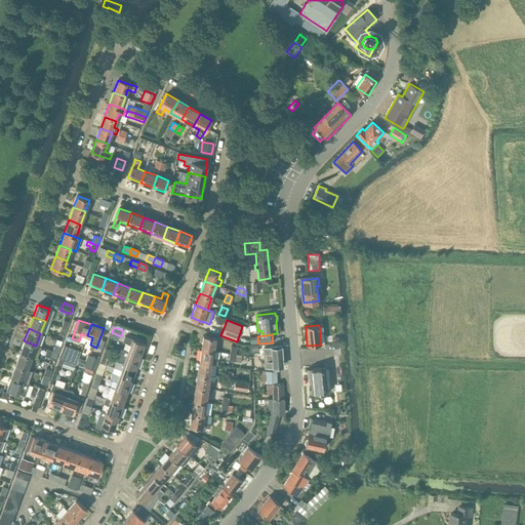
[(127,352),(139,356),(145,344),(125,336),(123,342),(130,345),(127,352)]
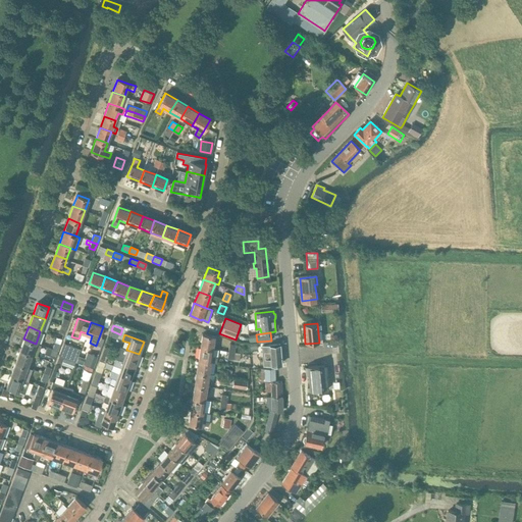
[(200,347),(213,349),(215,336),(202,334),(200,347)]
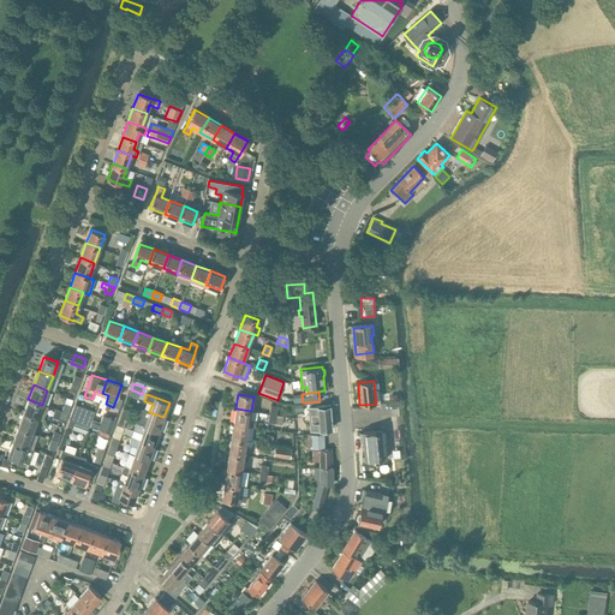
[(61,411),(67,413),(73,400),(64,396),(61,402),(65,404),(61,411)]
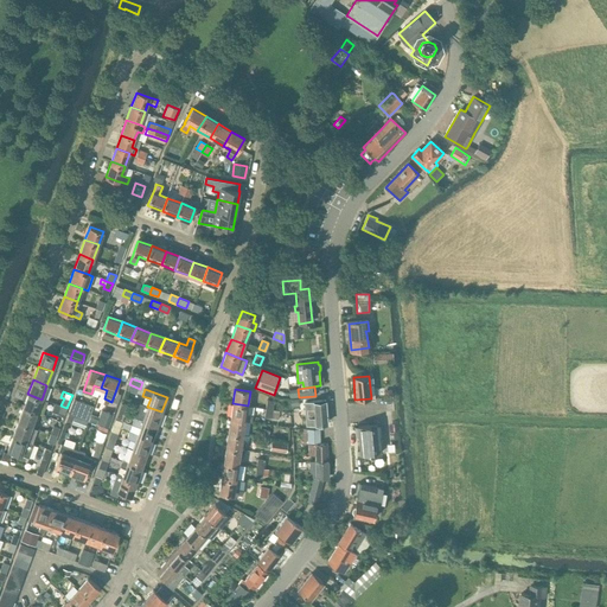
[(39,407),(42,400),(27,394),(23,408),(37,413),(42,415),(44,409),(39,407)]
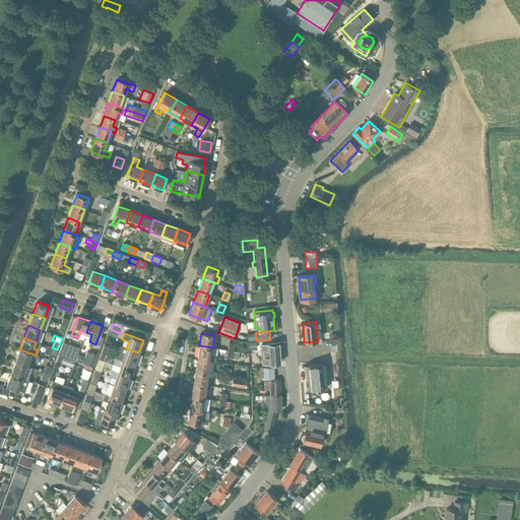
[(60,350),(59,354),(67,358),(72,345),(63,342),(60,350)]
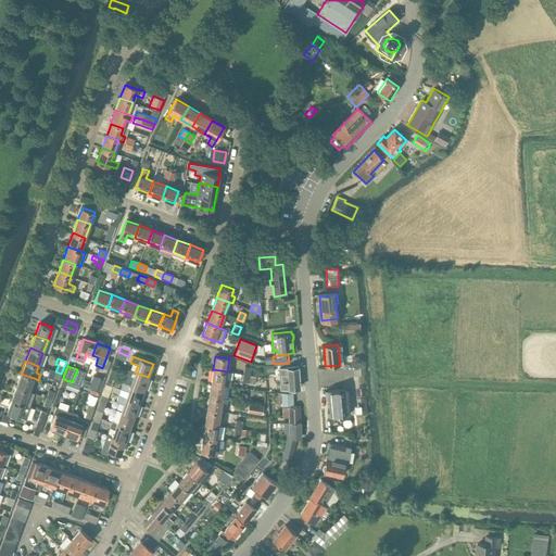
[(243,375),(250,376),(251,367),(244,367),(244,371),(239,370),(239,374),(243,375)]
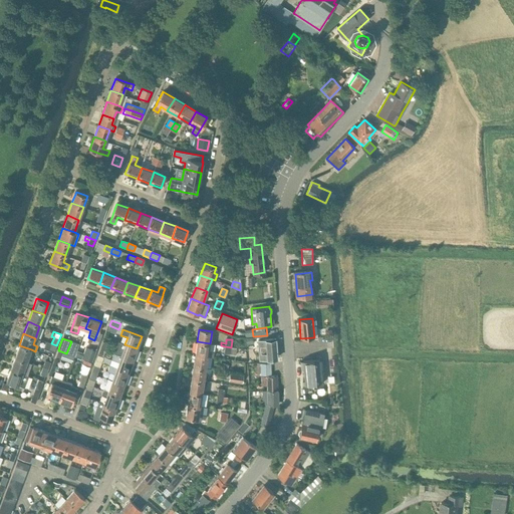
[(259,359),(277,358),(276,339),(257,340),(259,359)]
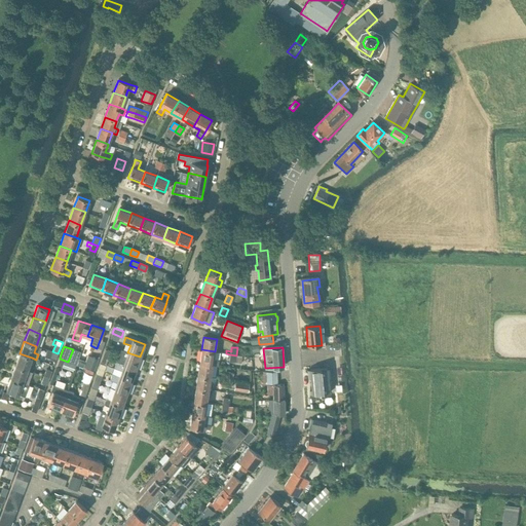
[(103,357),(109,359),(111,351),(105,349),(103,357)]
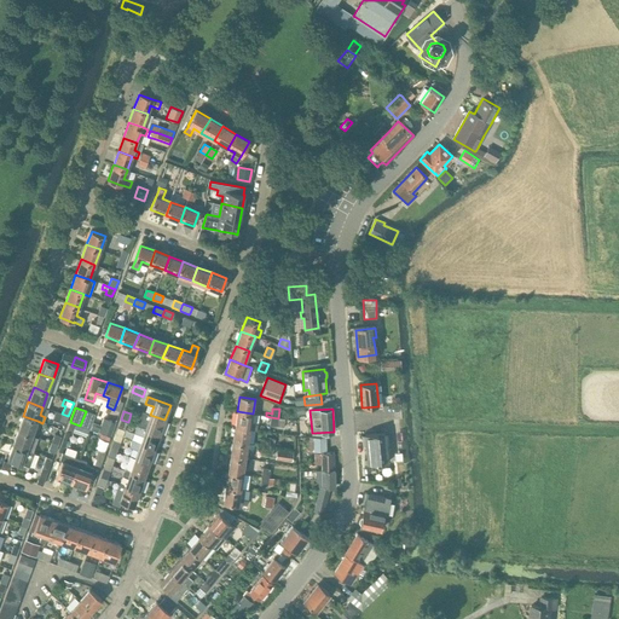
[(165,420),(150,415),(143,411),(139,418),(137,426),(160,434),(165,420)]
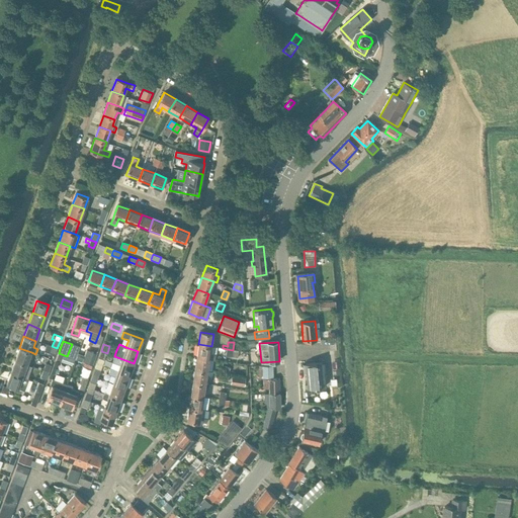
[(209,354),(211,346),(198,344),(197,357),(209,359),(214,359),(216,355),(209,354)]
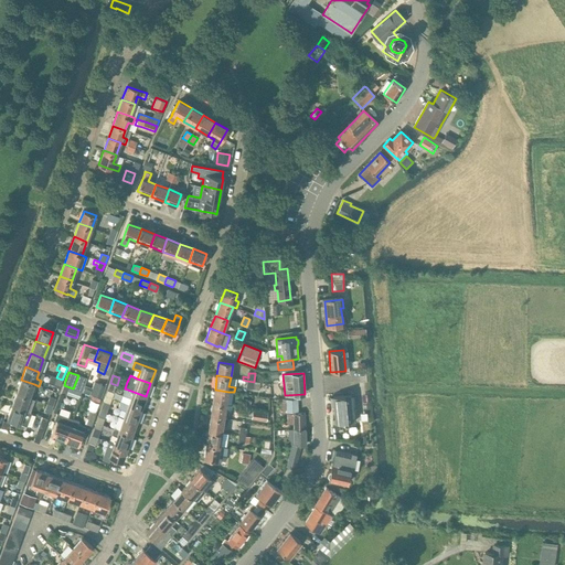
[(57,393),(62,380),(56,377),(53,388),(51,387),(50,391),(57,393)]
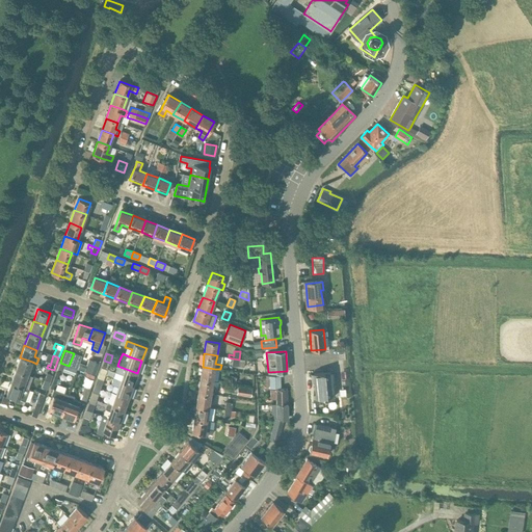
[(28,374),(32,362),(20,357),(16,369),(28,374)]
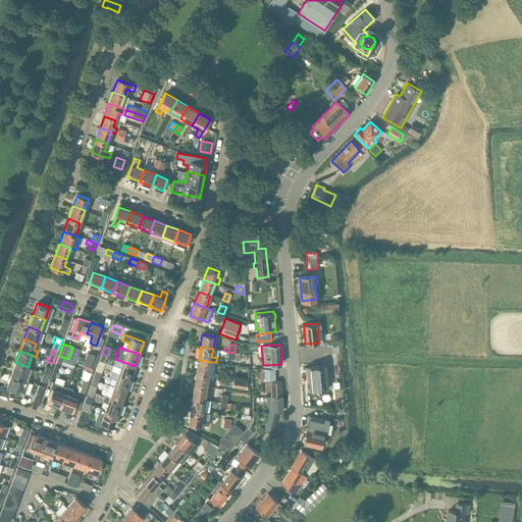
[(94,368),(97,359),(98,357),(90,354),(86,365),(94,368)]
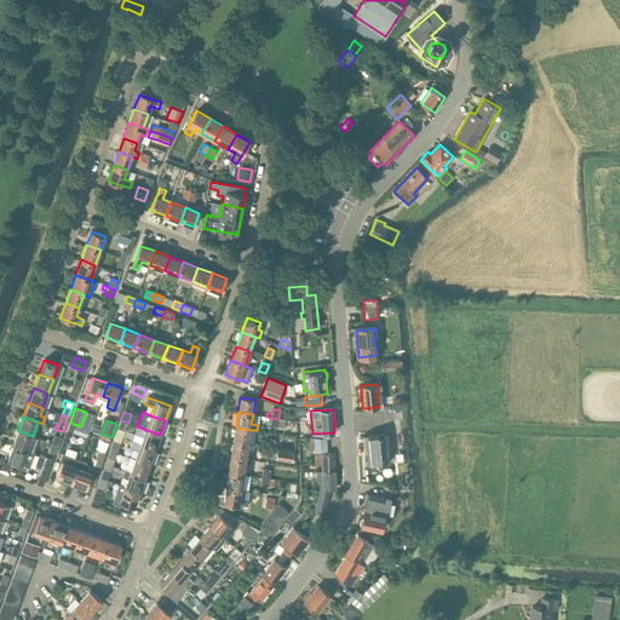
[(125,431),(128,423),(121,420),(118,429),(125,431)]
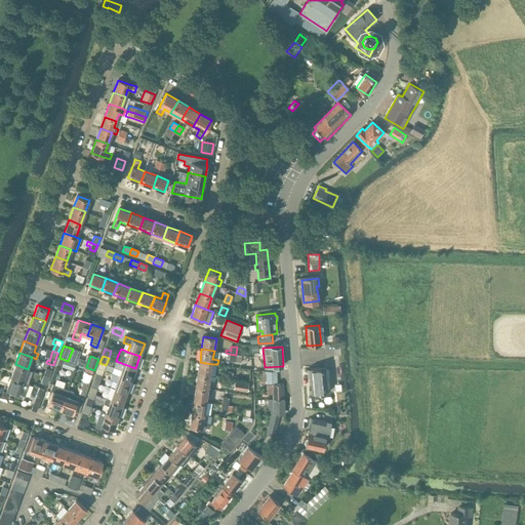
[(131,380),(135,368),(116,361),(114,367),(121,369),(119,375),(131,380)]
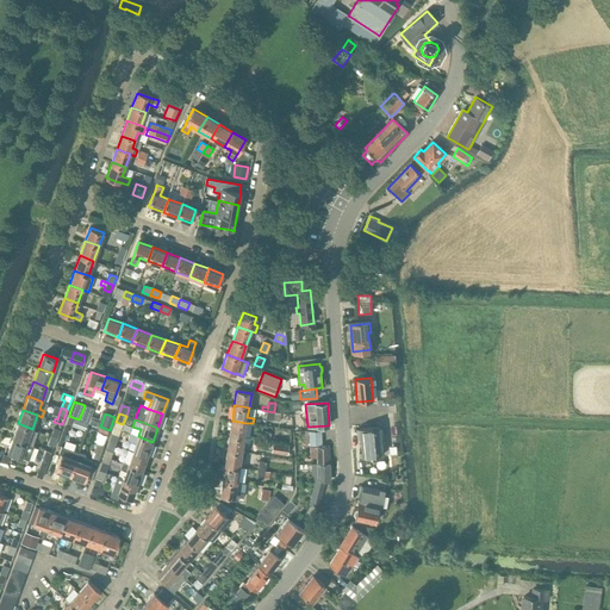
[(79,421),(76,428),(85,430),(88,423),(79,421)]
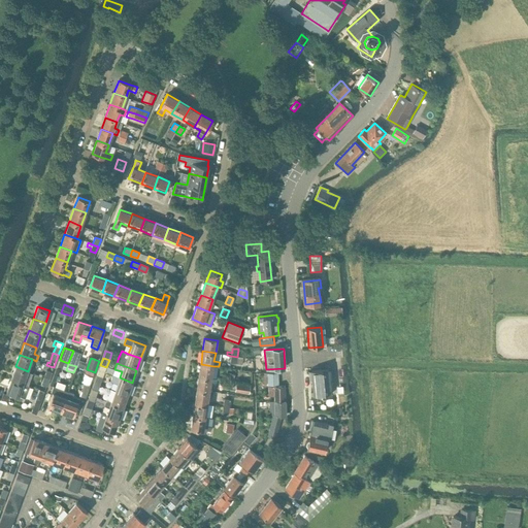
[(211,378),(213,366),(201,364),(199,376),(211,378)]
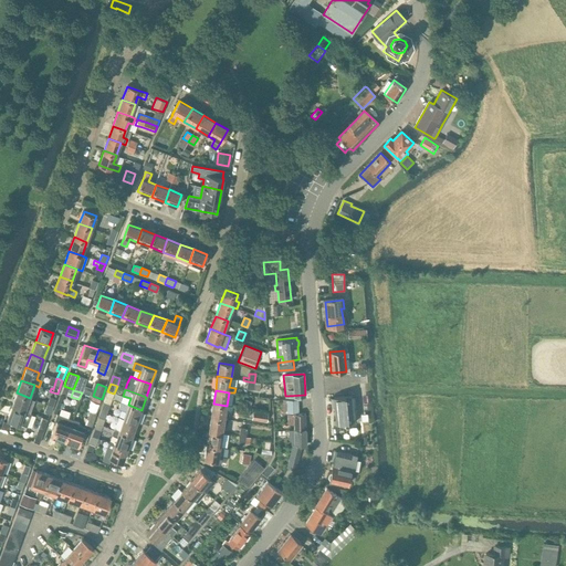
[(24,411),(30,398),(17,392),(11,407),(24,411)]
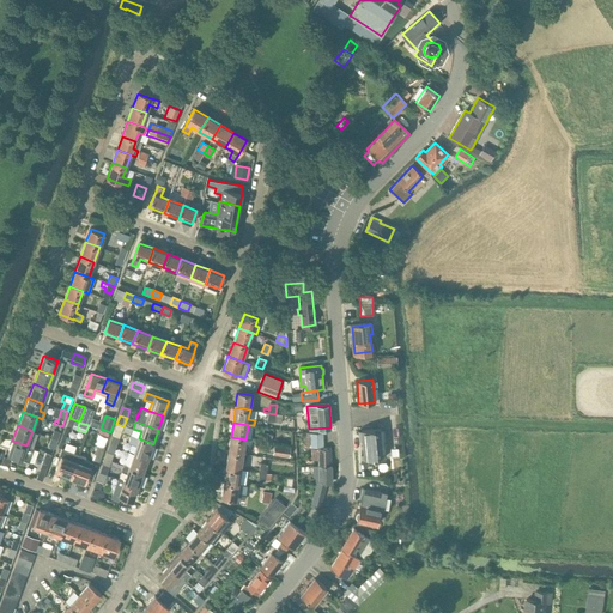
[(364,460),(384,459),(381,429),(360,430),(364,460)]
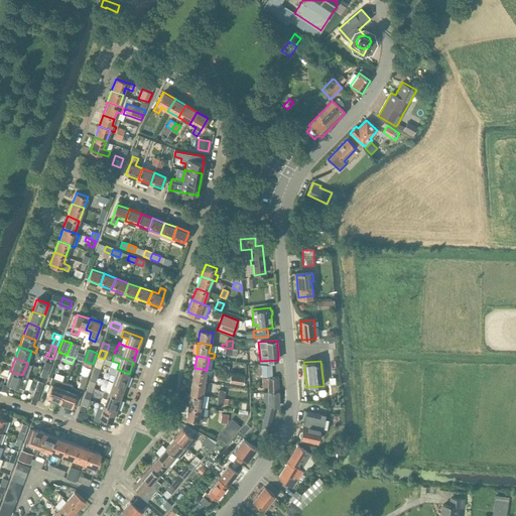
[(42,370),(48,372),(50,364),(45,362),(42,370)]
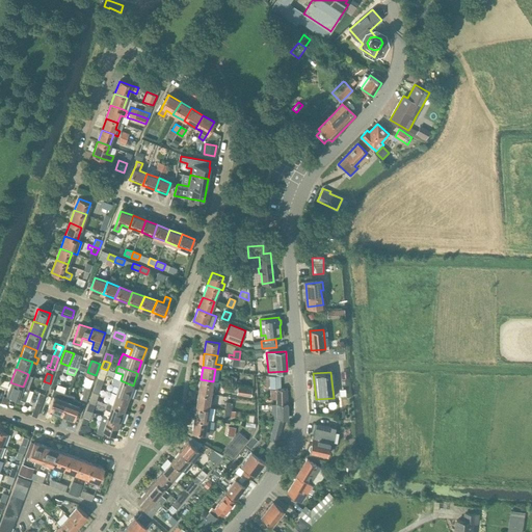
[(265,388),(281,388),(281,375),(265,376),(265,388)]
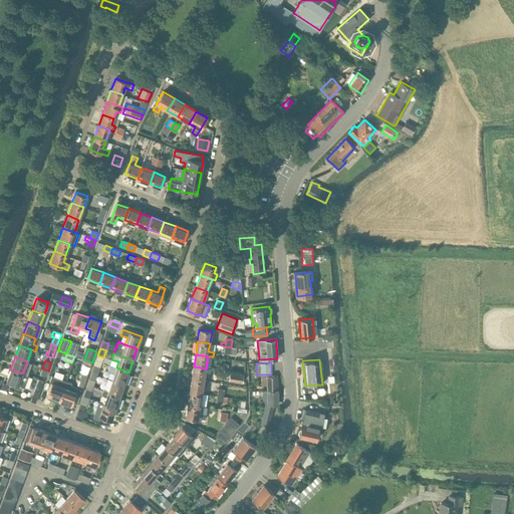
[(91,372),(97,374),(99,367),(94,365),(91,372)]
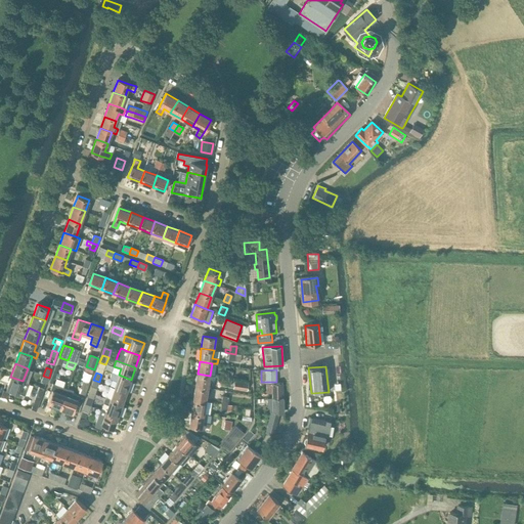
[(119,375),(112,373),(110,379),(117,381),(115,387),(127,391),(131,380),(119,375)]
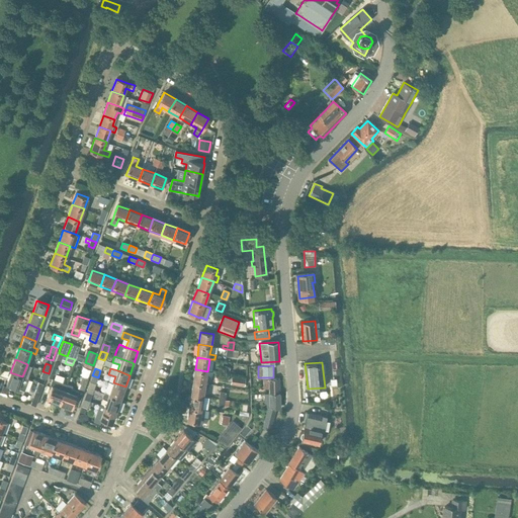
[(49,373),(42,371),(38,369),(36,376),(46,379),(49,373)]
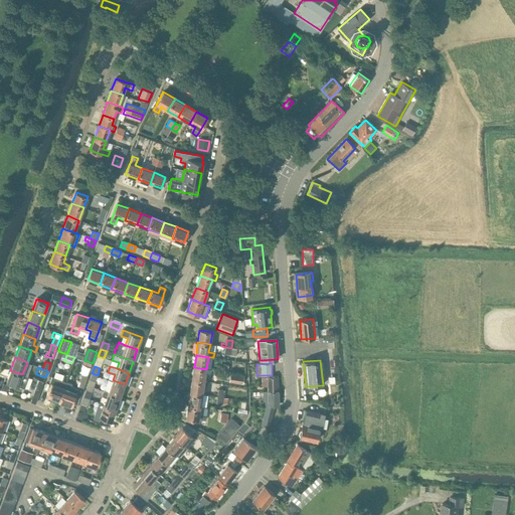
[(204,382),(206,369),(194,367),(192,380),(204,382)]
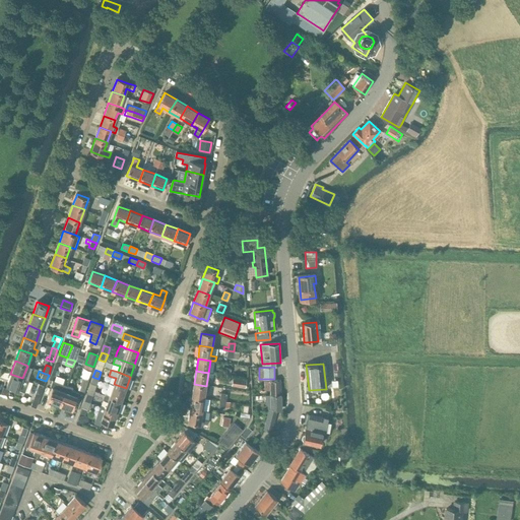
[(20,385),(22,378),(10,374),(6,386),(18,390),(24,392),(26,387),(20,385)]
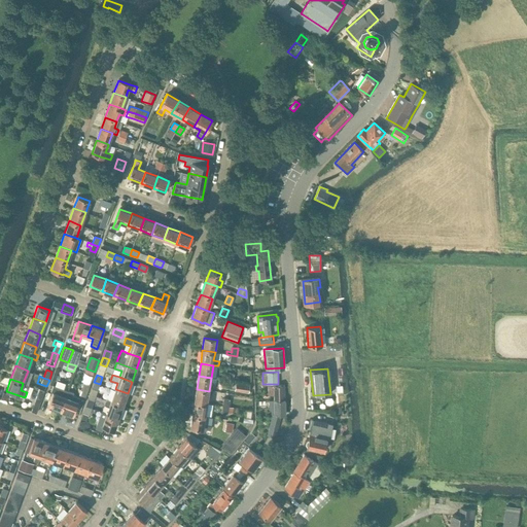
[(98,391),(100,384),(94,382),(92,389),(98,391)]
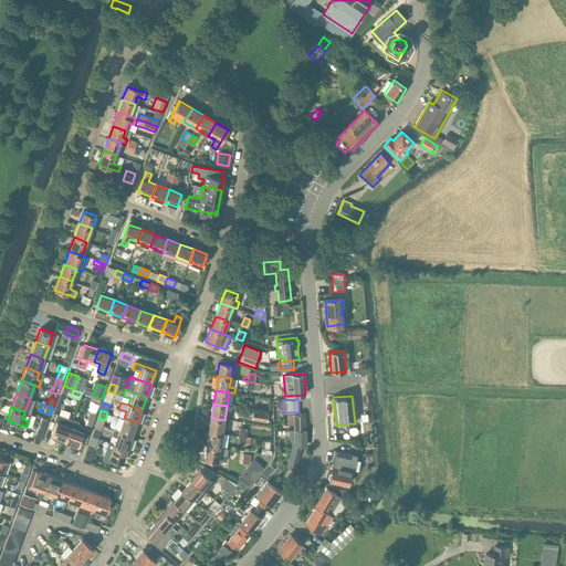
[(92,427),(96,413),(90,411),(87,417),(85,425),(92,427)]
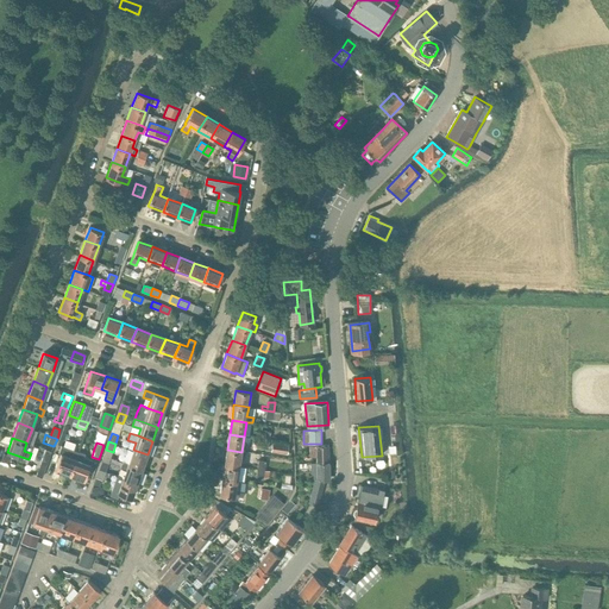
[(70,475),(79,451),(61,445),(58,453),(61,453),(55,469),(70,475)]
